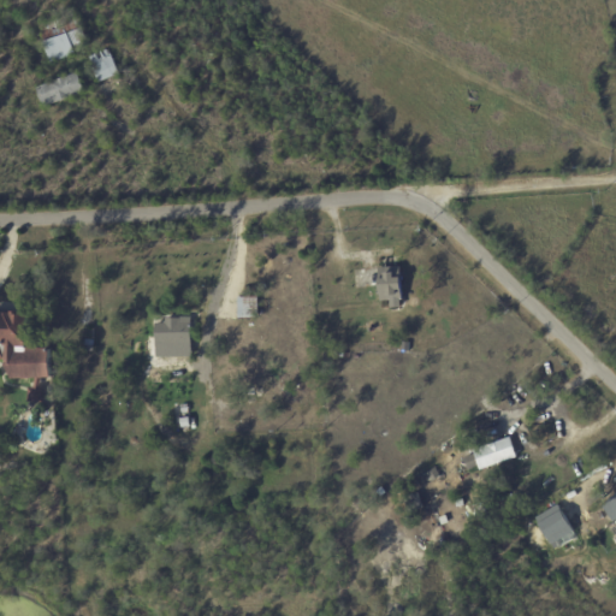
[(76,55),(52,64),(39,28),(75,15),(77,21),(81,19),(89,45),(73,51),(76,55)]
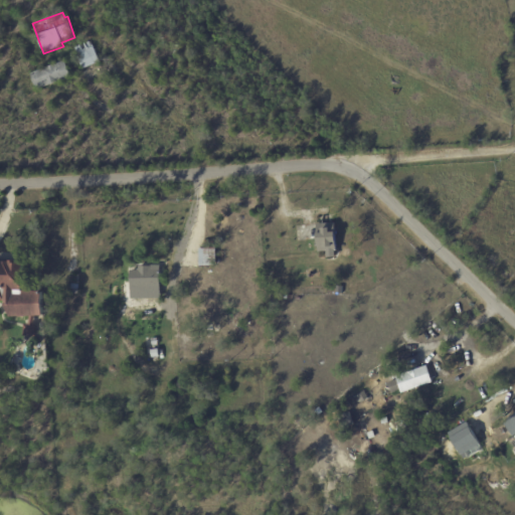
[(92,41),(101,62),(82,70),(74,49),(92,41)]
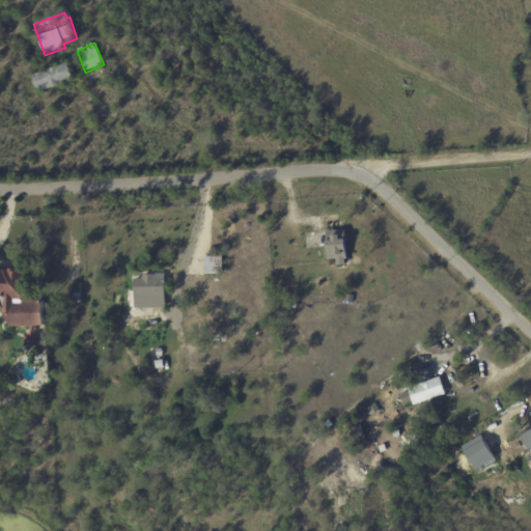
[(75,79),(38,93),(32,77),(68,62),(75,79)]
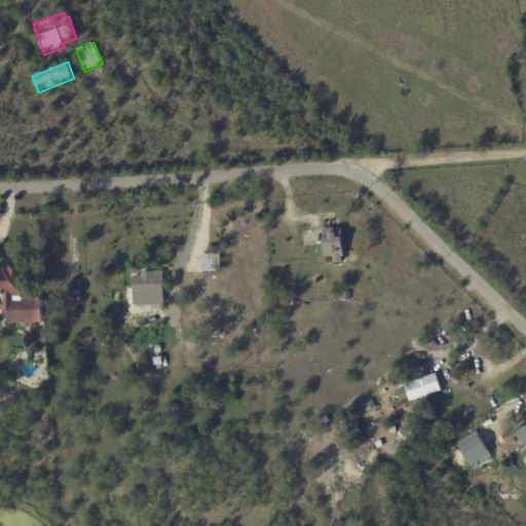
[(327,258),(335,257),(335,263),(345,262),(344,228),(331,229),(331,237),(326,237),(327,258)]
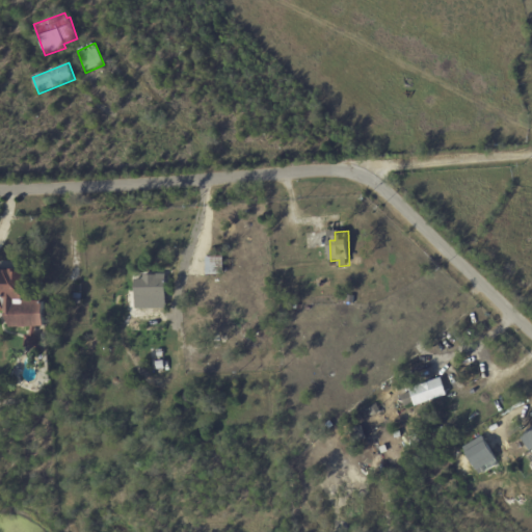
[(223,274),(207,274),(207,258),(223,257),(223,274)]
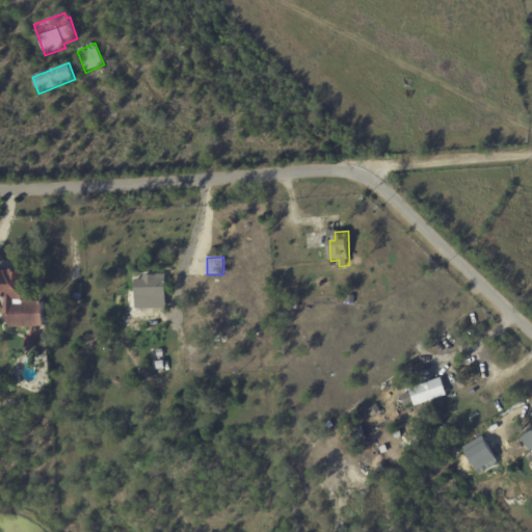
[(15,269),(23,269),(23,272),(24,272),(23,301),(44,302),(44,327),(35,326),(35,337),(37,337),(36,349),(24,348),(24,336),(30,337),(30,327),(11,328),(5,315),(5,312),(0,312),(0,270),(3,271),(3,270),(9,270),(10,269),(15,269)]
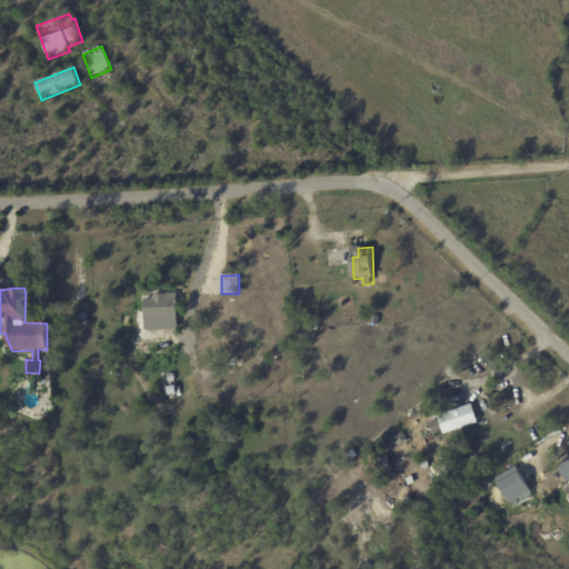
[(178,299),(178,316),(168,317),(168,323),(157,323),(157,317),(146,317),(145,299),(155,299),(153,295),(178,293),(178,299)]
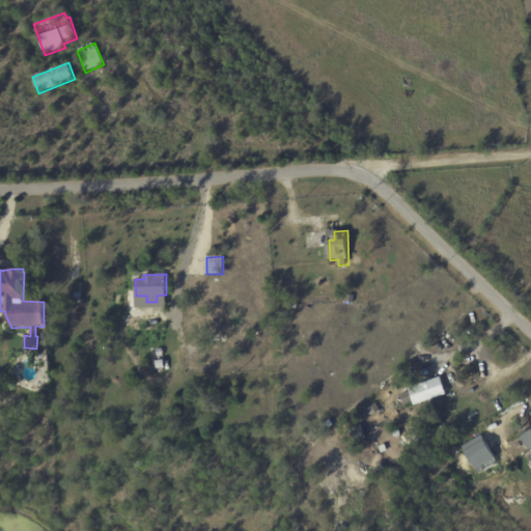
[(51,298),(59,299),(59,309),(50,308),(51,298)]
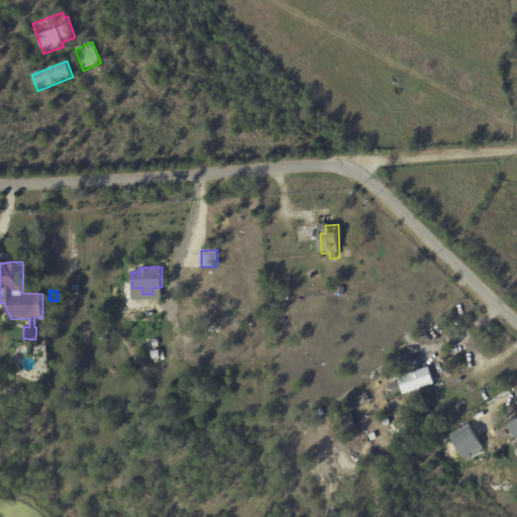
[(135,322),(141,326),(139,330),(133,326),(135,322)]
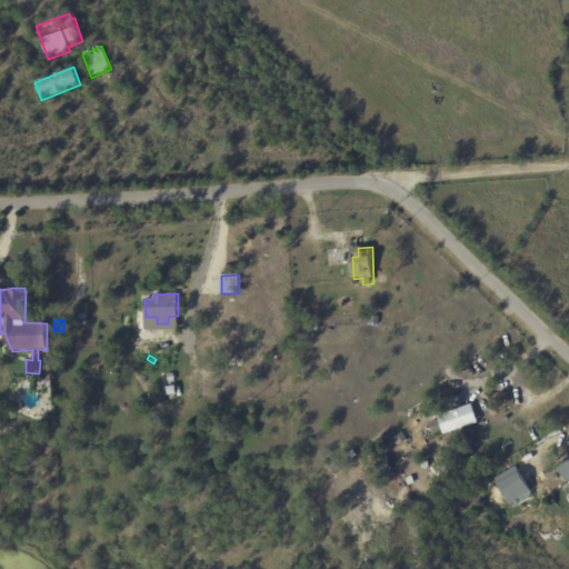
[(62,376),(77,375),(78,386),(63,387),(62,376)]
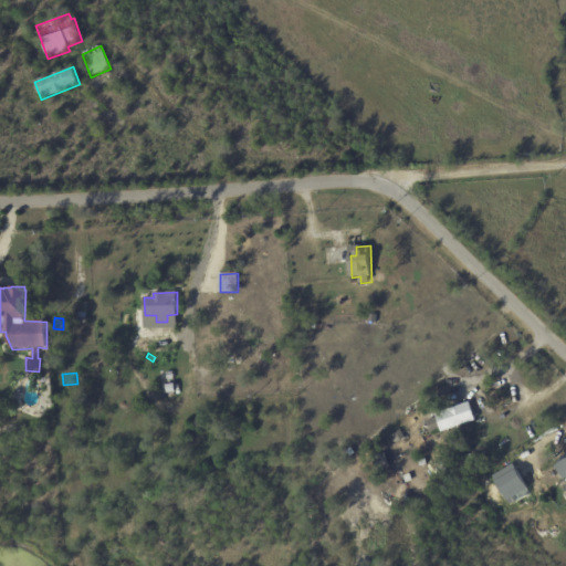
[(173,394),(179,415),(170,417),(169,410),(163,412),(158,398),(173,394)]
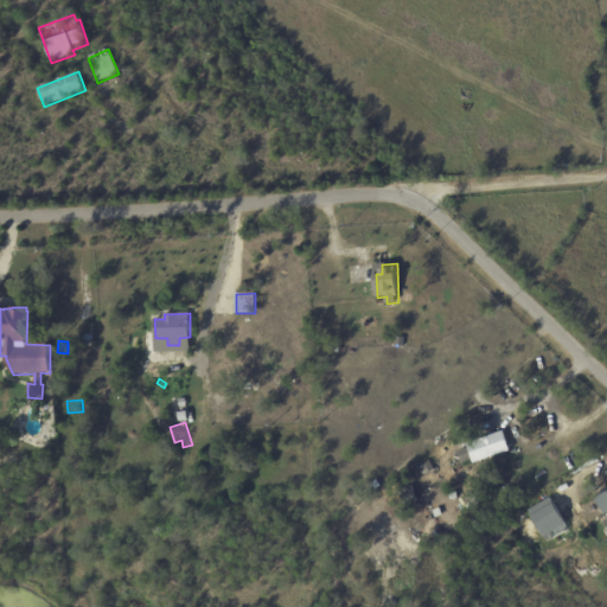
[(510,451),(474,462),(473,460),(462,464),(459,452),(470,448),(468,442),(504,430),(510,451)]
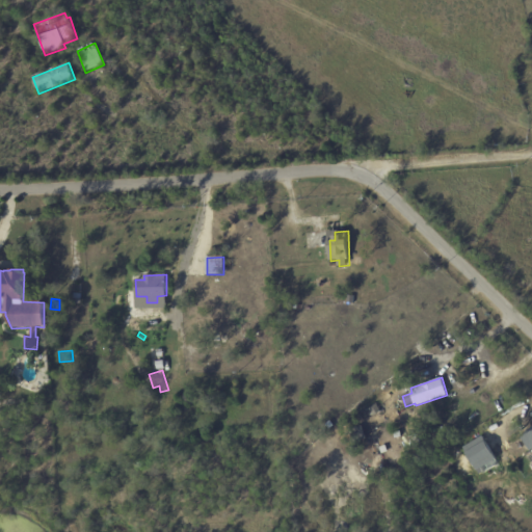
[(429,405),(436,403),(439,409),(431,411),(429,405)]
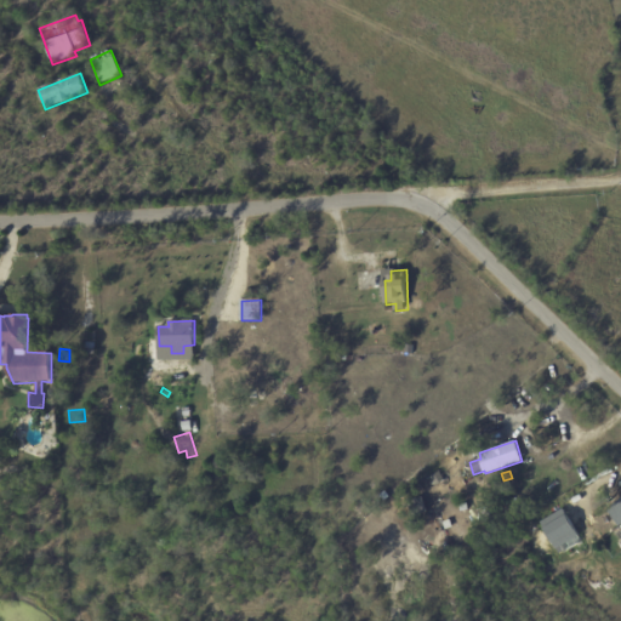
[(440,472),(445,480),(436,485),(432,477),(440,472)]
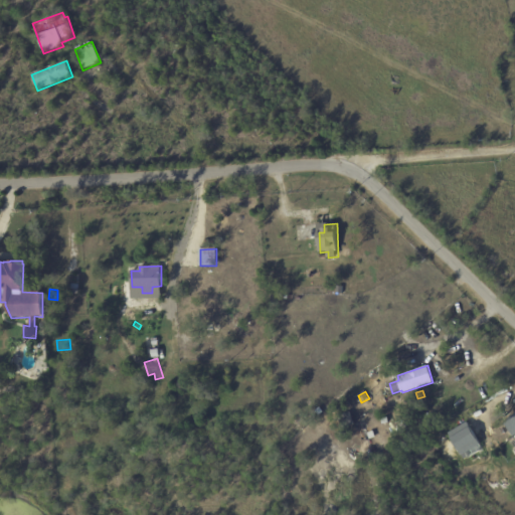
[(463,456),(482,447),(472,427),(453,437),(463,456)]
